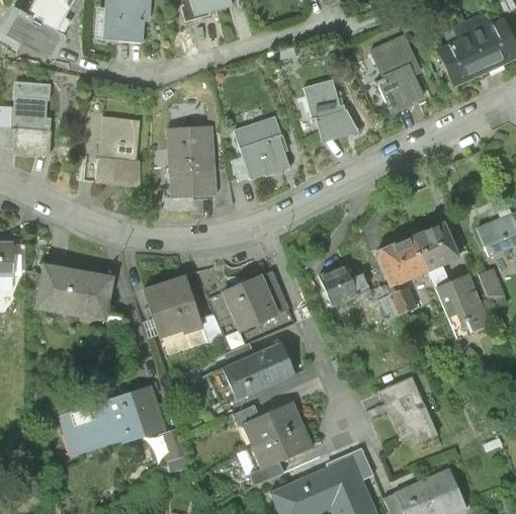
[(25,0),(5,35),(49,61),(74,17),(70,15),(79,0),(25,0)]
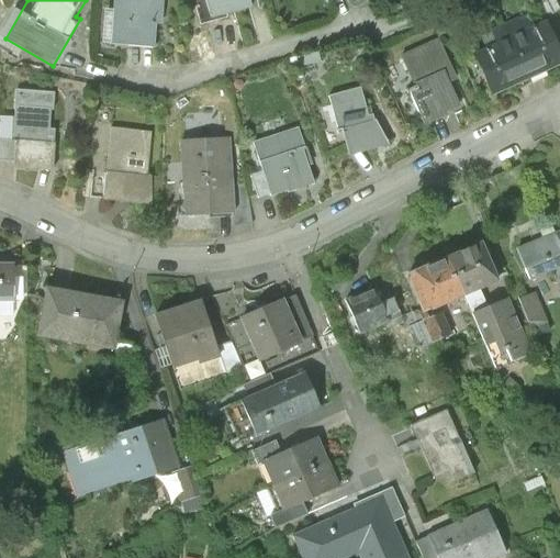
[(113,0),(111,42),(154,45),(155,22),(161,22),(163,0),(113,0)]
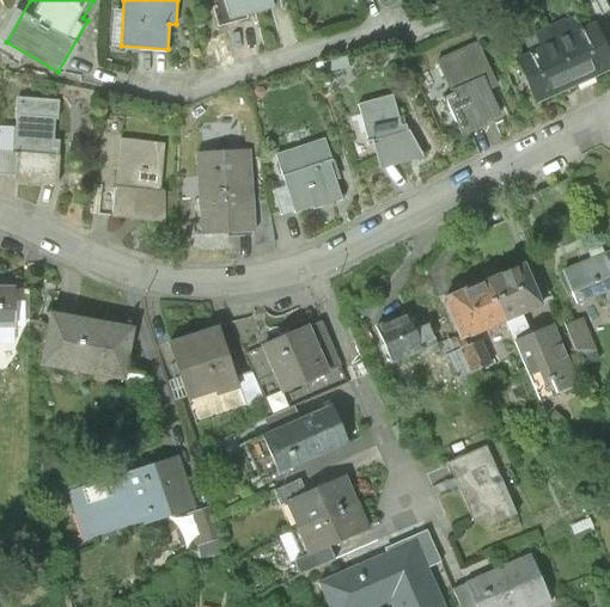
[(225,0),(231,17),(275,4),(274,0),(225,0)]
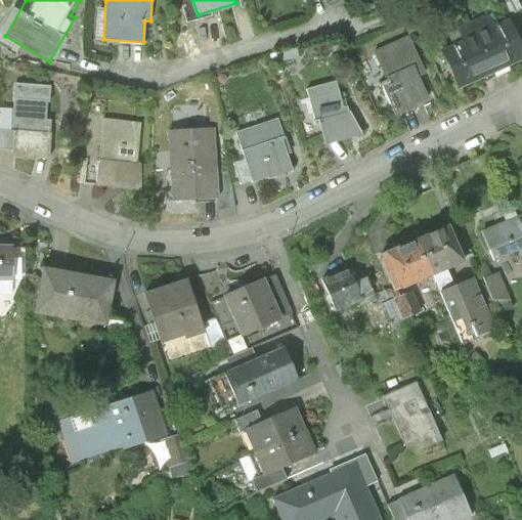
[(484,17),(472,23),(494,74),(521,61),(521,45),(511,22),(489,31),(484,17)]
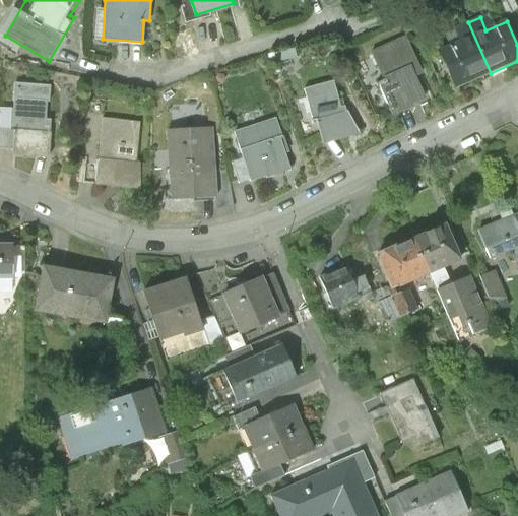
[(456,88),(491,73),(468,22),(457,27),(463,42),(441,52),(456,88)]
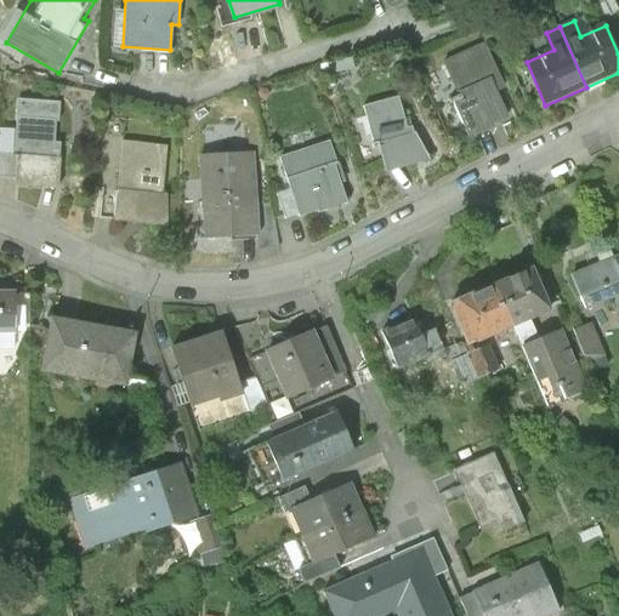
[(455,106),(470,140),(494,129),(493,126),(509,118),(498,91),(506,87),(486,41),(443,61),(447,68),(437,73),(452,107),(455,106)]
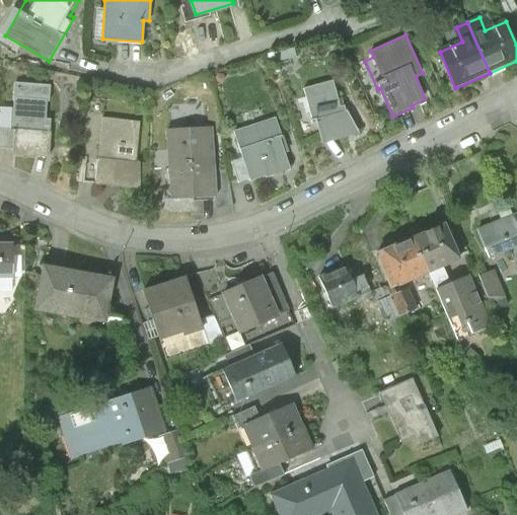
[(334,78),(304,87),(312,119),(316,118),(321,143),(359,132),(347,108),(346,108),(344,102),(340,103),(334,78)]
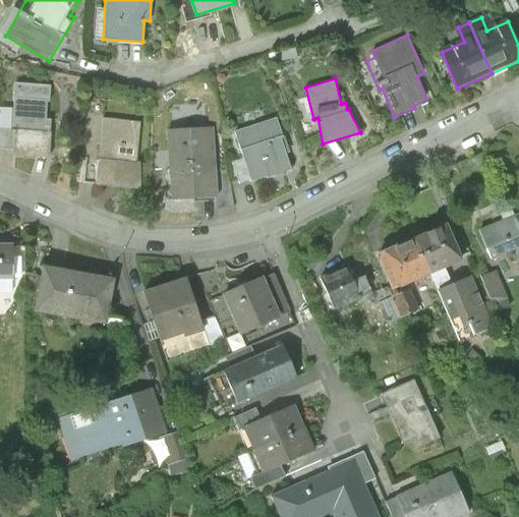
[(0,126),(0,146),(13,147),(13,155),(50,157),(52,117),(47,116),(48,98),(51,98),(52,82),(15,80),(13,127),(0,126)]
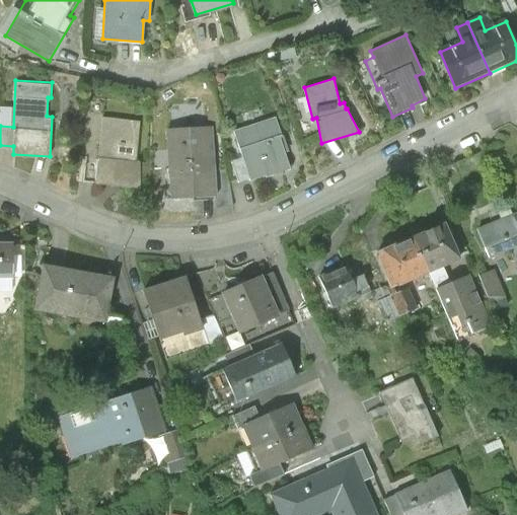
[(277,117),(233,132),(242,157),(250,181),(266,176),(267,178),(291,170),(285,152),(289,150),(277,117)]
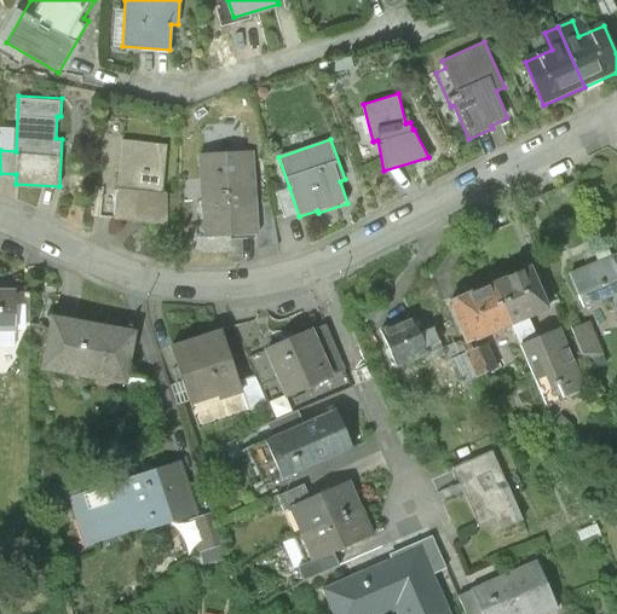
[(122,140),(114,220),(168,226),(169,219),(168,192),(162,191),(167,145),(122,140)]
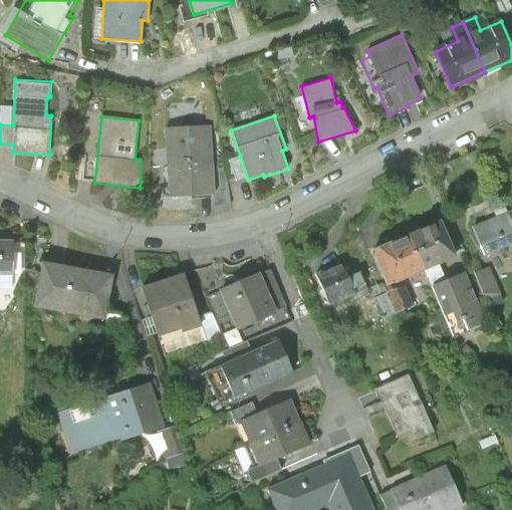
[(166,128),(170,199),(214,196),(212,168),(210,125),(166,128)]
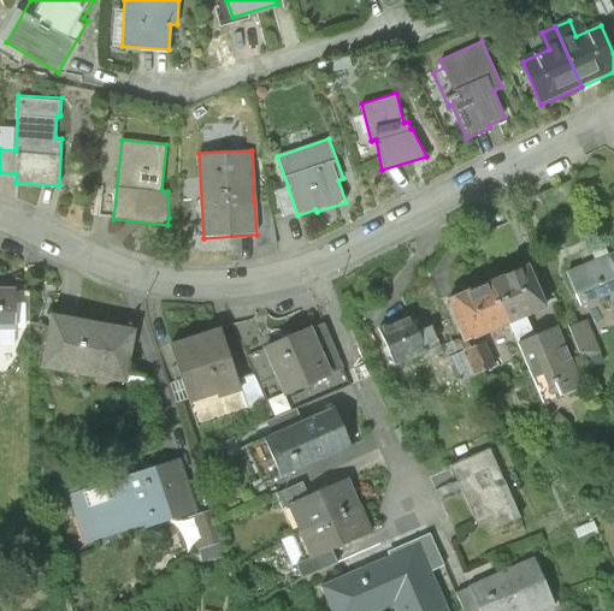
[(283,220),(297,215),(288,187),(273,191),(283,220)]
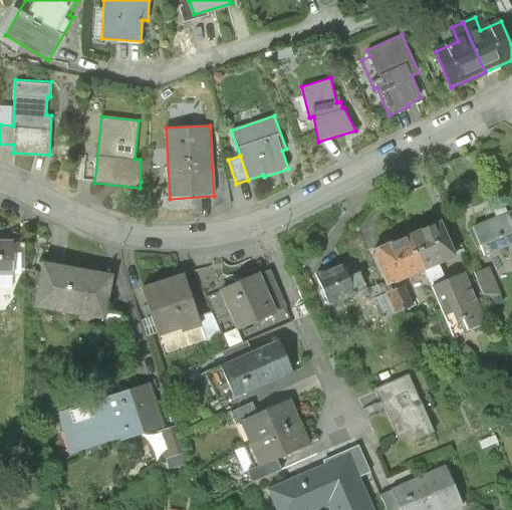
[(151,159),(140,160),(141,182),(152,182),(151,159)]
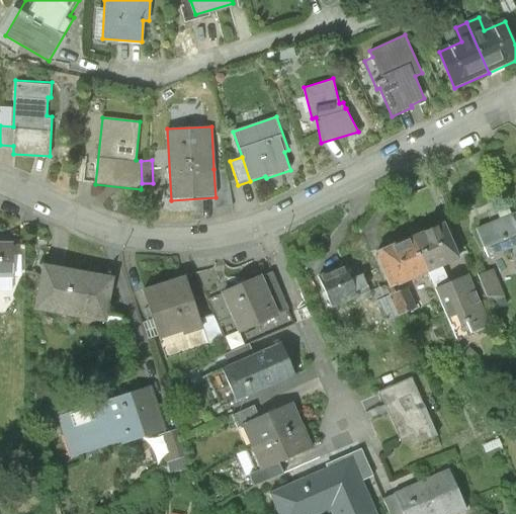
[(228,168),(213,169),(216,197),(216,208),(233,204),(228,168)]
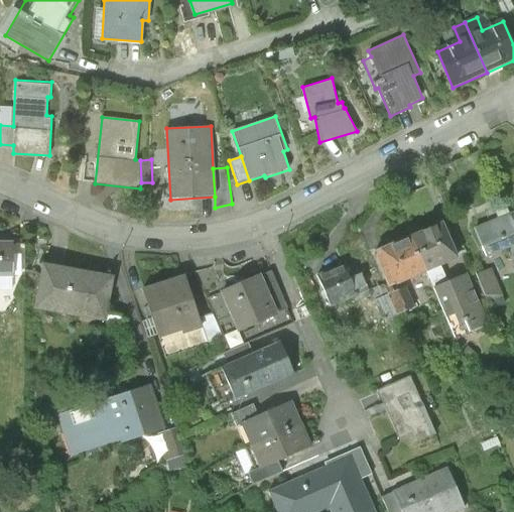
[(513,221),(511,216),(510,212),(475,228),(488,256),(510,246),(513,254),(513,221)]
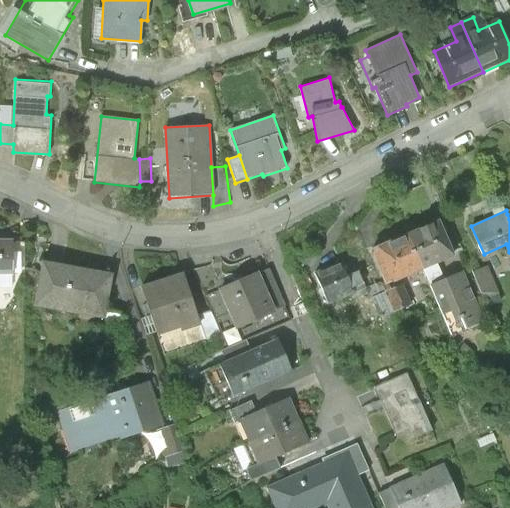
[(440,218),(408,231),(422,265),(454,252),(440,218)]
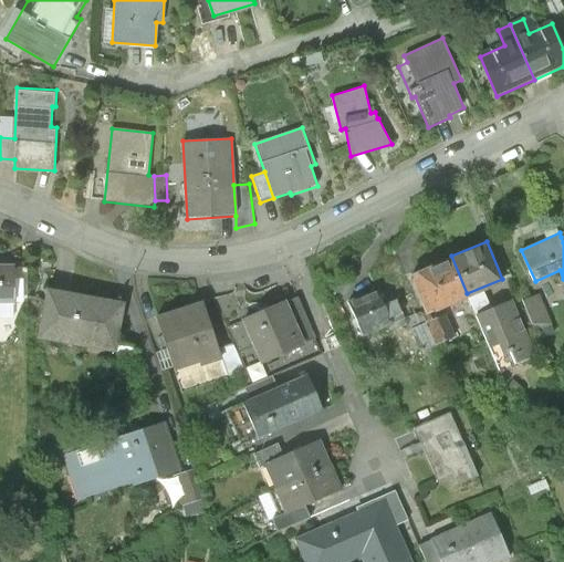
[(429,310),(467,293),(451,256),(428,267),(429,270),(415,277),(429,310)]
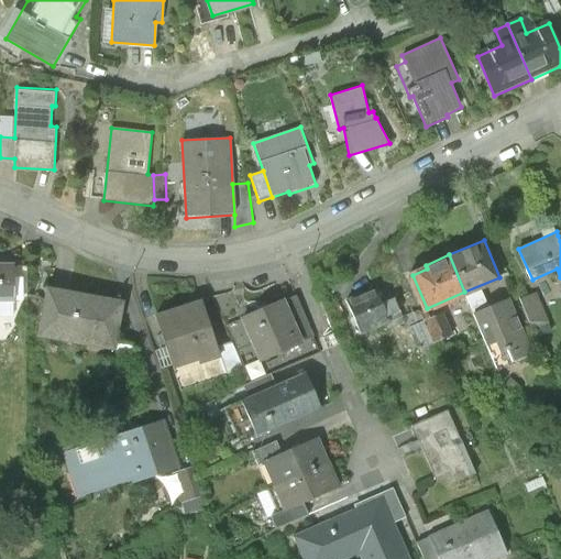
[(0,296),(13,296),(13,263),(0,263),(0,296)]
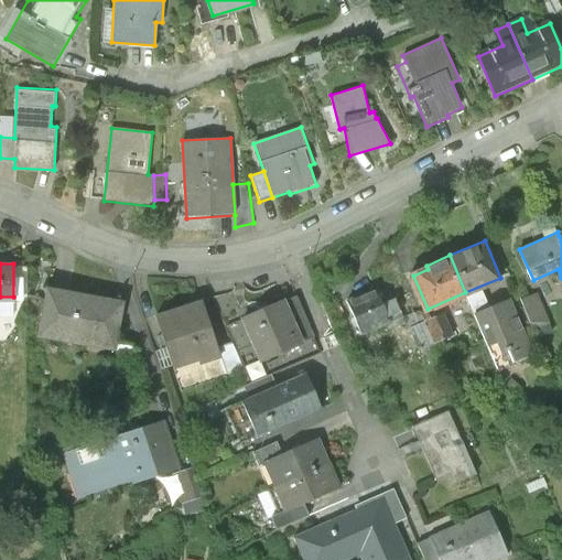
[(28,264),(13,264),(13,297),(29,297),(28,264)]
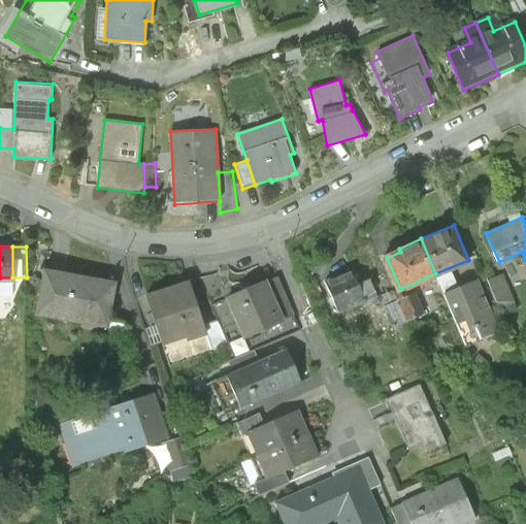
[(351,268),(328,279),(341,309),(376,293),(370,280),(359,285),(351,268)]
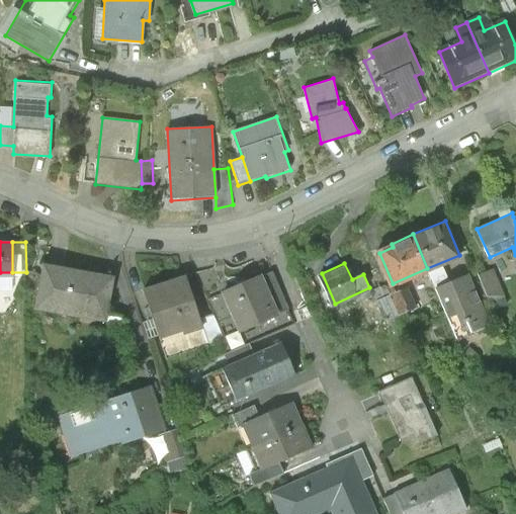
[(41,266),(34,309),(105,321),(112,278),(41,266)]
